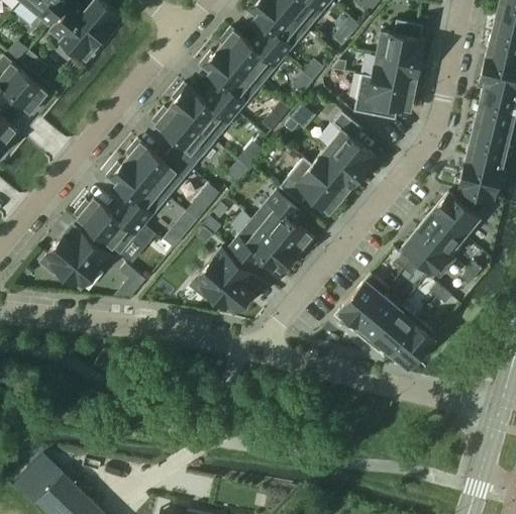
[(60,0),(23,0),(21,3),(49,26),(68,6),(60,0)]
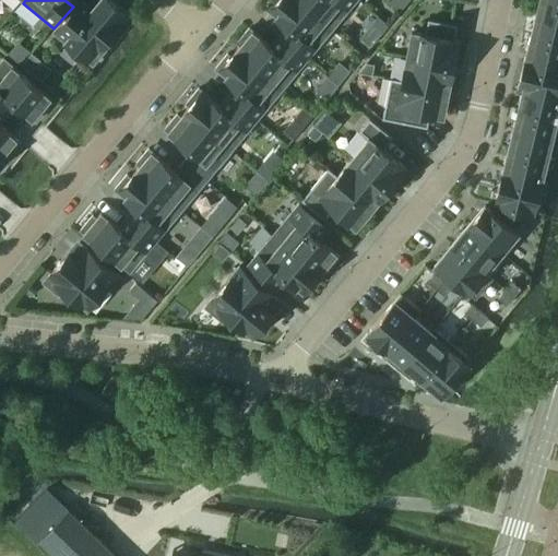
[(75,10),(55,35),(93,67),(110,46),(108,44),(130,16),(109,0),(103,0),(86,20),(75,10)]
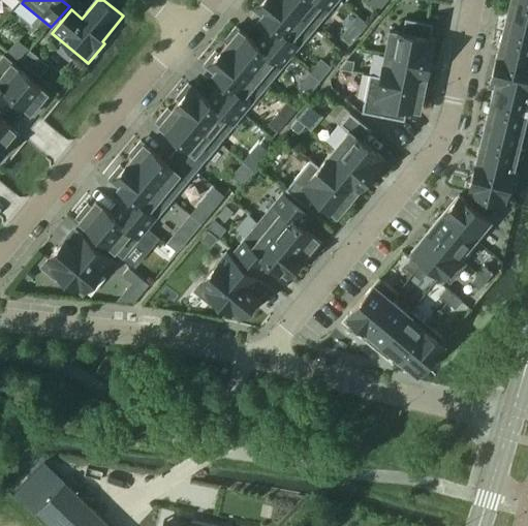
[(278,31),(270,41),(291,59),(315,30),(278,0),(259,0),(252,10),(278,31)]
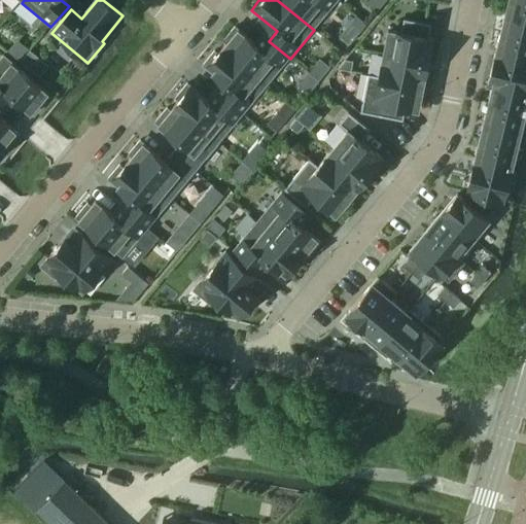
[(277,0),(314,30),(338,2),(335,0),(277,0)]
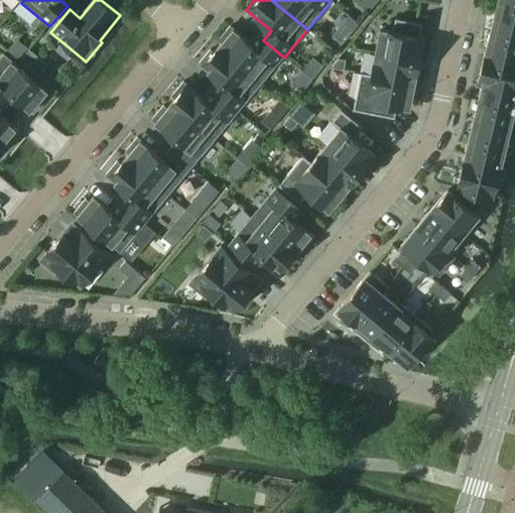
[(514,3),(503,0),(499,0),(495,16),(514,21),(514,3)]
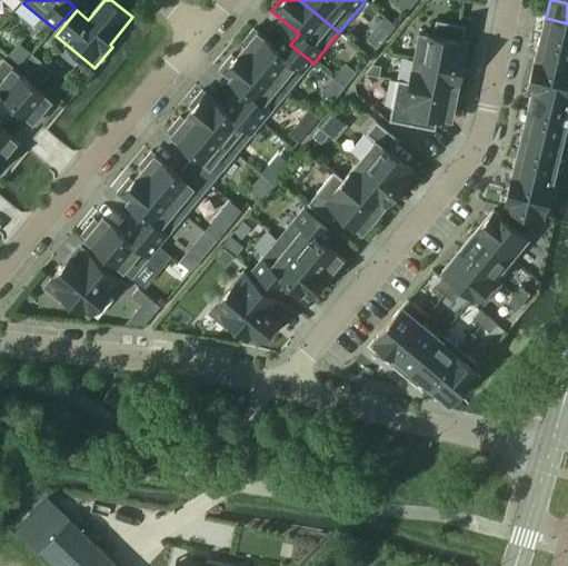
[(567,23),(546,18),(541,37),(567,43),(567,23)]
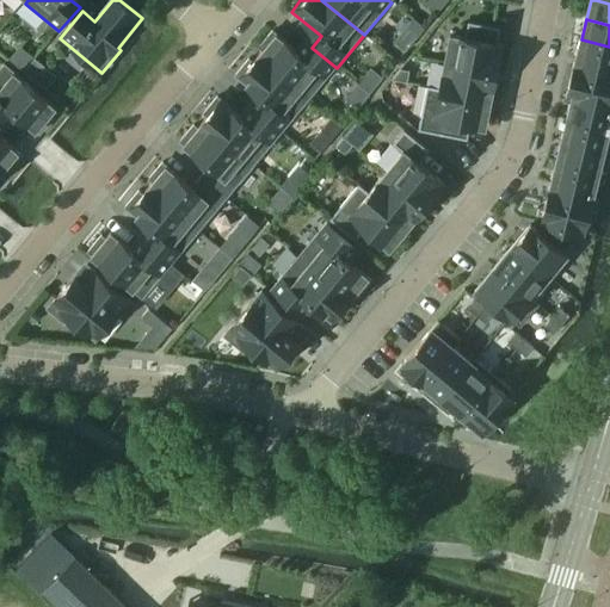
[(445,64),(497,75),(503,47),(498,47),(500,31),(469,25),(466,39),(450,37),(445,64)]
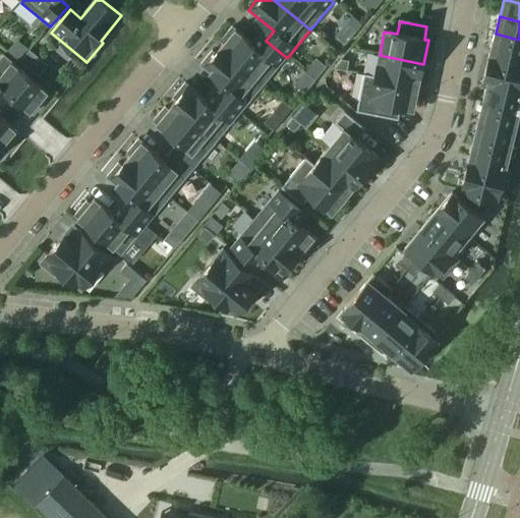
[(264,85),(287,58),(266,41),(257,50),(233,29),(222,42),(225,45),(220,50),(264,85)]
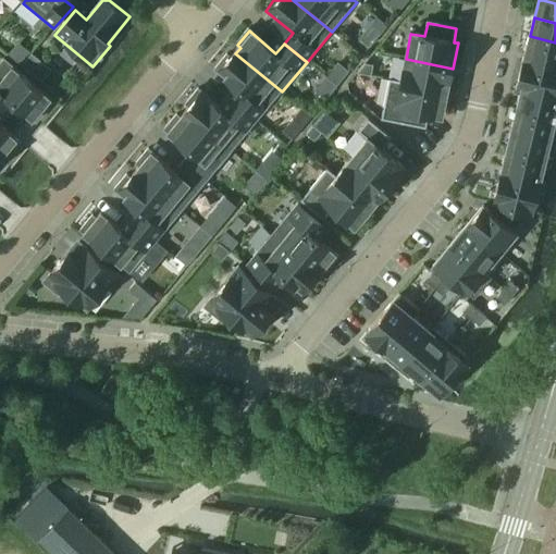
[(555,42),(530,36),(526,54),(555,62),(555,42)]
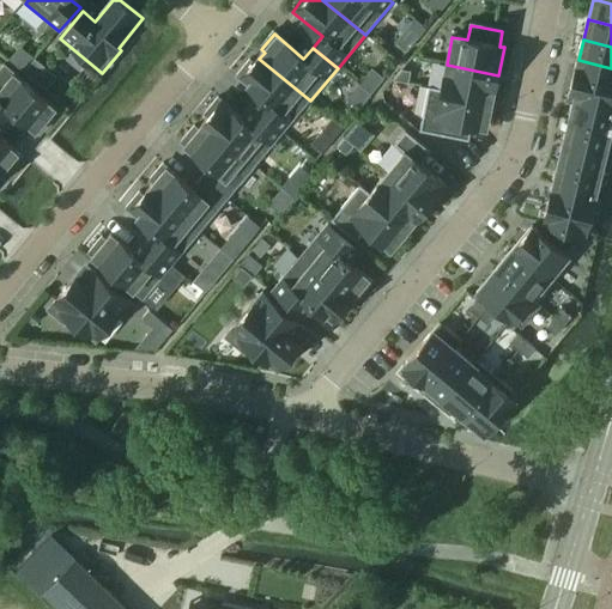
[(310,101),(259,59),(254,65),(250,62),(237,78),(266,103),(258,114),(283,134),(310,101)]
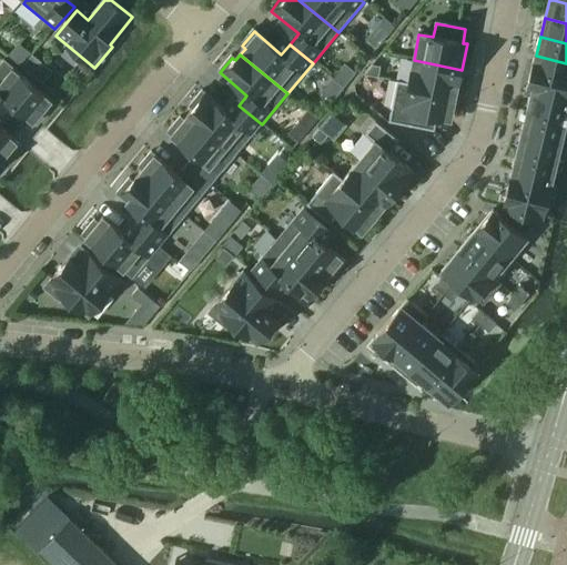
[(530,74),(566,83),(566,63),(536,56),(530,74)]
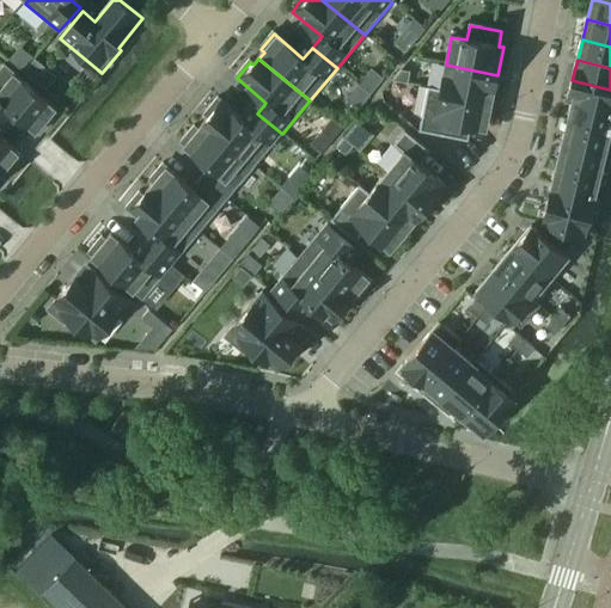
[(492,103),(498,75),(446,65),(440,91),(428,88),(428,90),(492,103)]
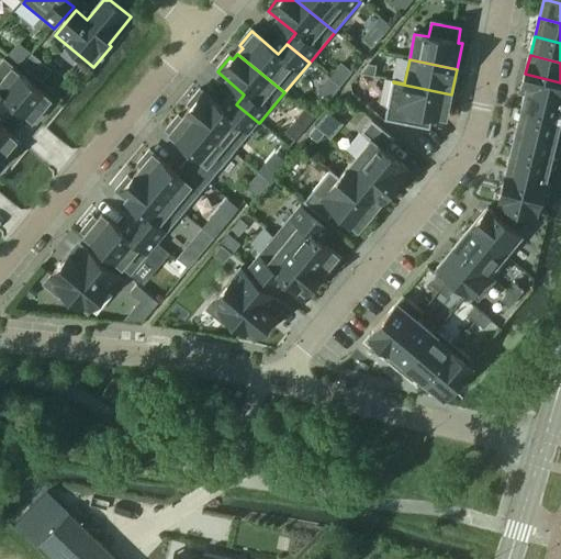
[(4,62),(0,67),(0,111),(1,112),(10,102),(37,124),(49,110),(46,108),(52,101),(4,62)]
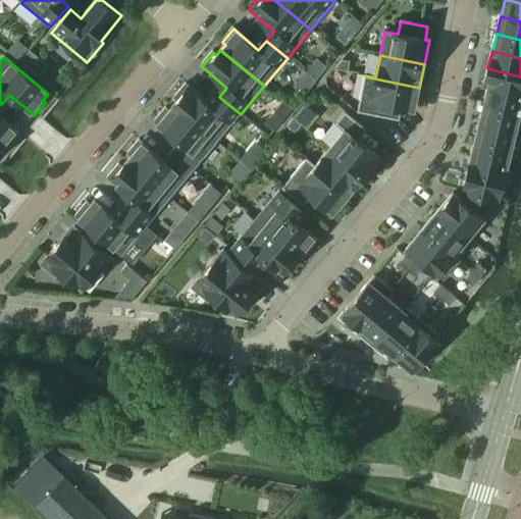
[(351,62),(343,61),(334,70),(350,72),(351,62)]
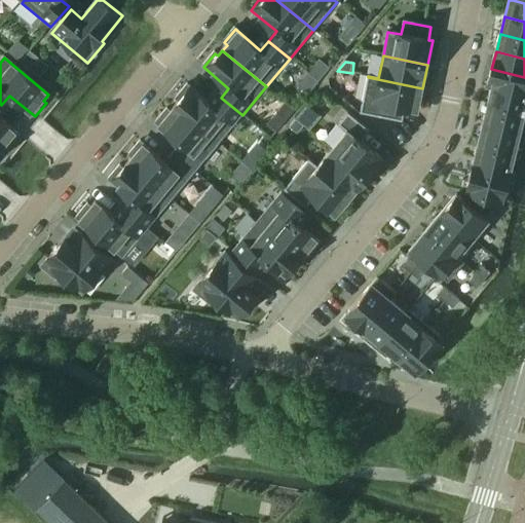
[(487,87),(524,96),(524,77),(491,69),(487,87)]
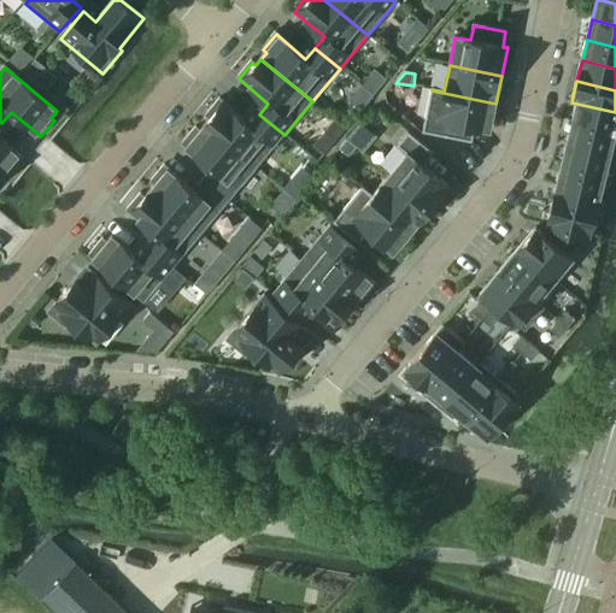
[(496,104),(432,90),(423,134),(473,143),(475,129),(491,131),(496,104)]
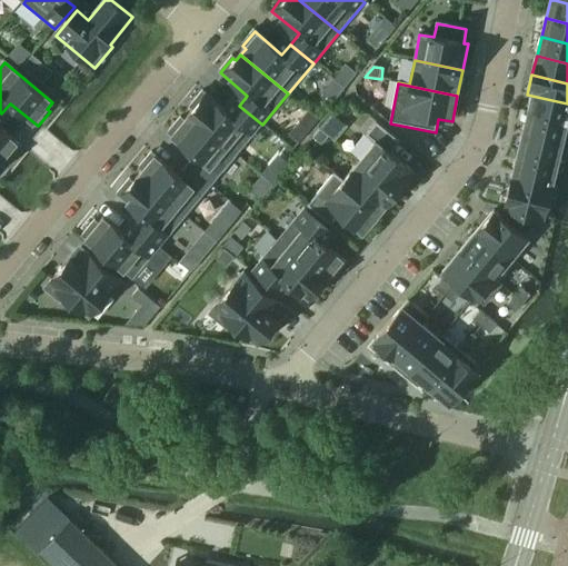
[(262,125),(239,106),(230,116),(202,92),(190,108),(193,110),(189,116),(237,156),(262,125)]
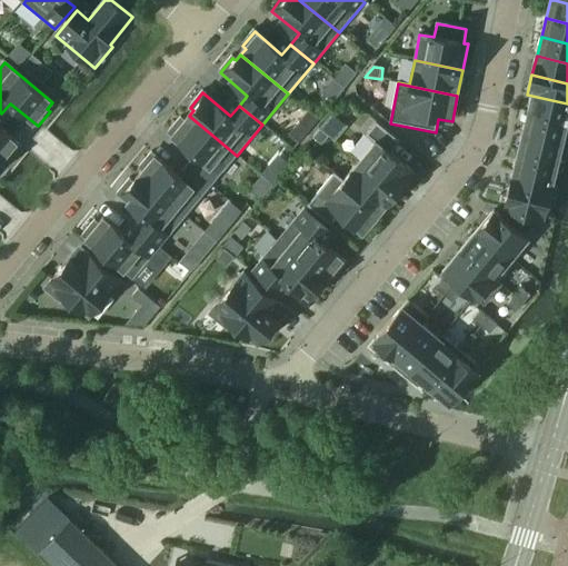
[(567,103),(527,95),(532,97),(528,115),(567,125),(567,103)]
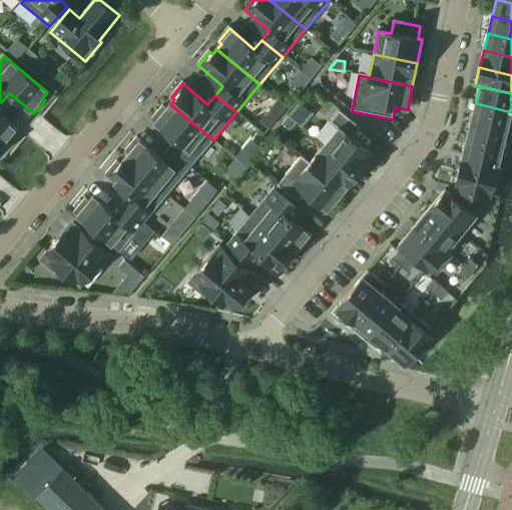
[(0,147),(4,143),(7,145),(18,132),(0,116),(0,103),(1,102),(0,101),(0,147)]
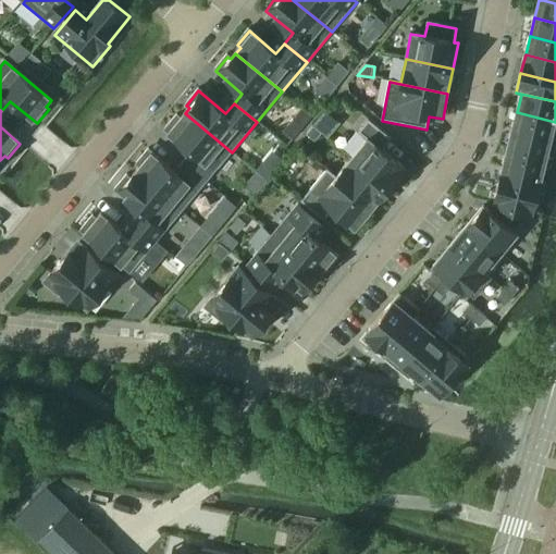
[(513,131),(551,140),(555,125),(555,122),(517,112),(513,131)]
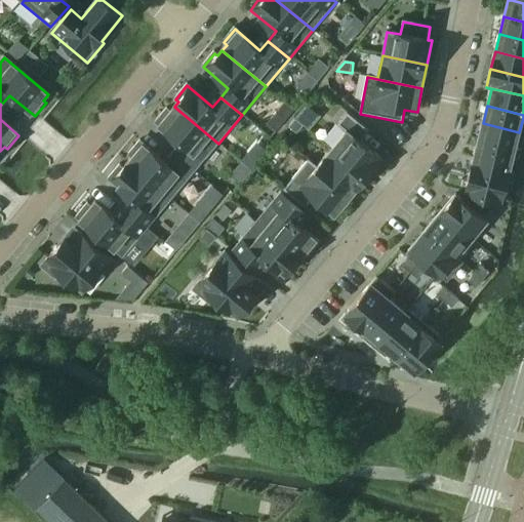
[(218,144),(174,107),(170,113),(167,110),(156,123),(180,145),(173,154),(195,171),(218,144)]
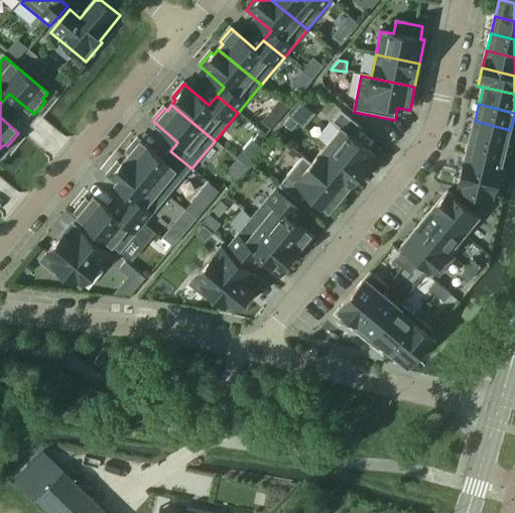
[(362,130),(342,112),(332,124),(340,130),(326,148),(360,176),(375,157),(354,140),(362,130)]
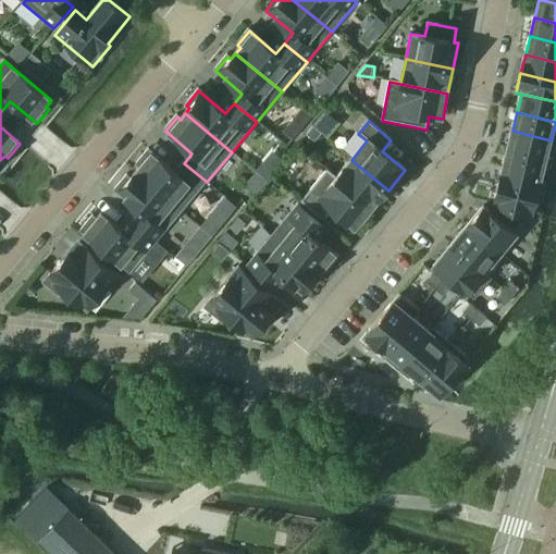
[(322,135),(313,127),(307,136),(314,144),(322,135)]
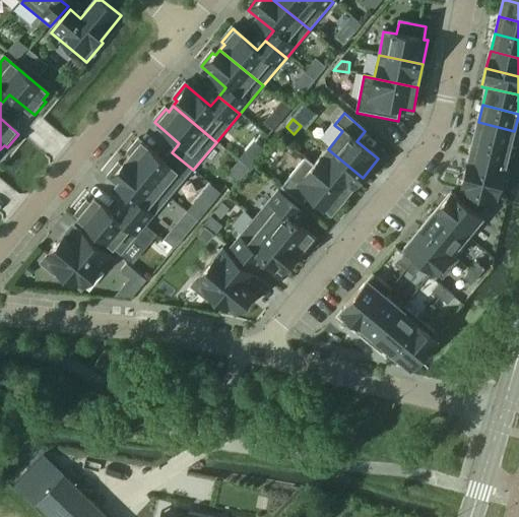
[(473,139),(510,148),(514,131),(478,122),(473,139)]
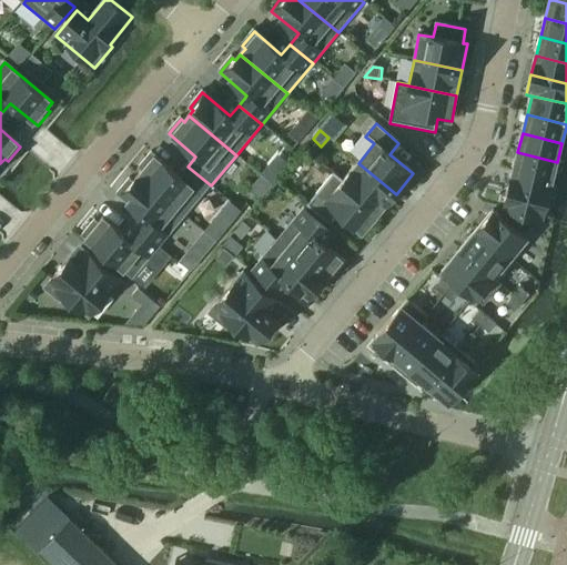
[(553,181),(557,162),(517,152),(513,171),(553,181)]
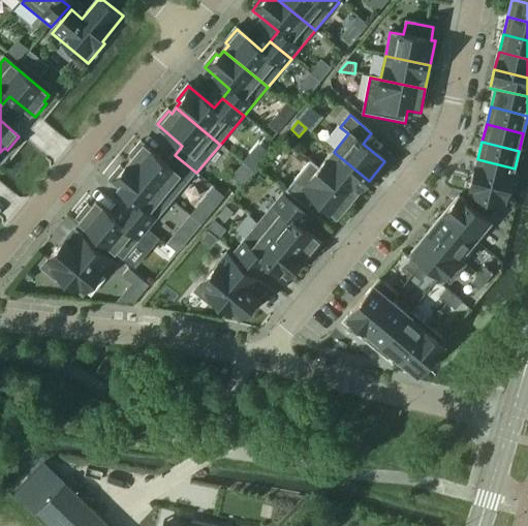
[(172,202),(196,173),(175,155),(166,164),(141,144),(129,157),(132,159),(128,165),(172,202)]
